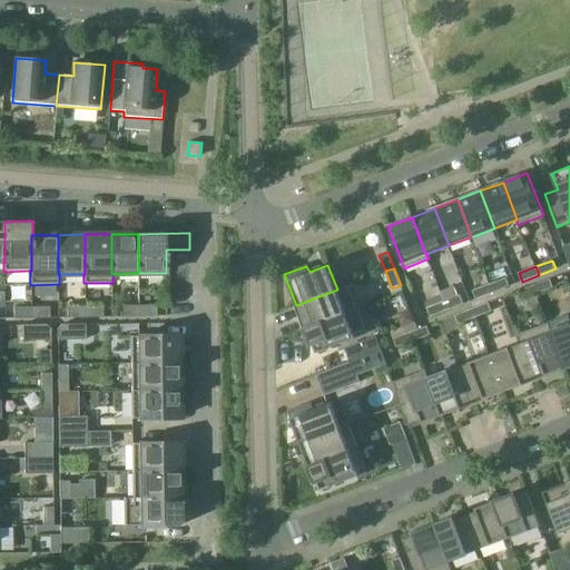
[(490,284),(493,293),(510,286),(507,277),(490,284)]
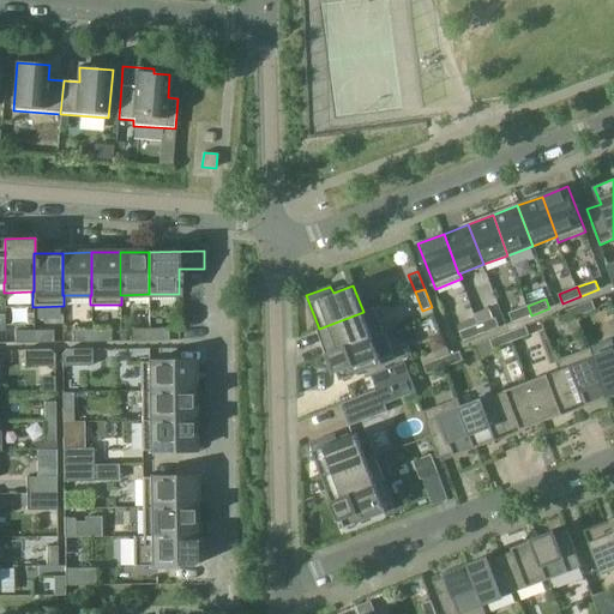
[(575,307),(578,317),(596,309),(593,301),(575,307)]
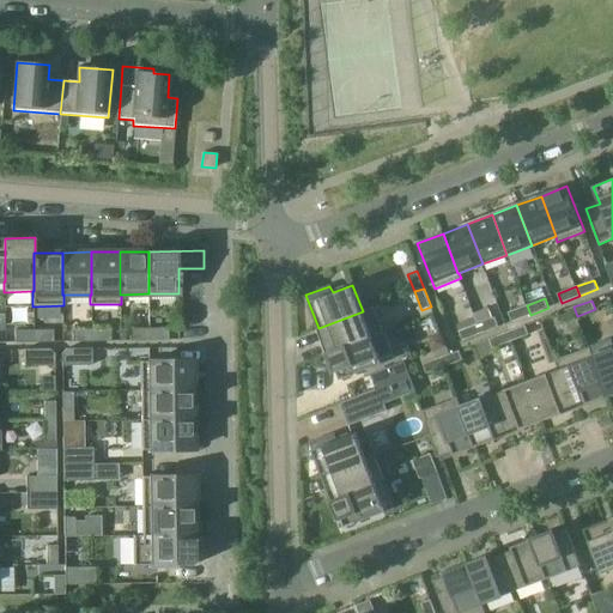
[(511,322),(530,315),(527,305),(509,313),(511,322)]
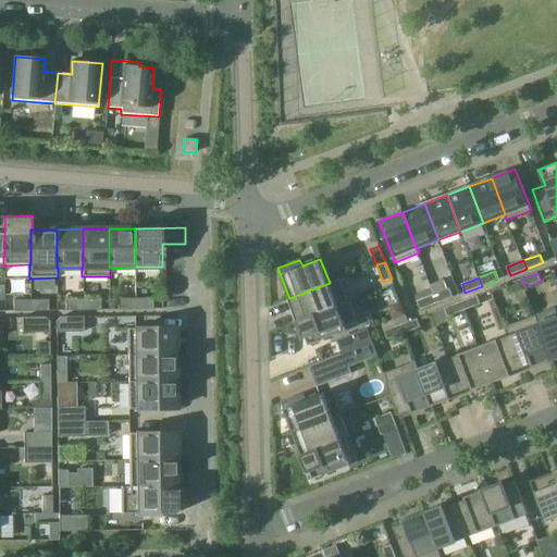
[(508,294),(524,287),(521,279),(505,285),(508,294)]
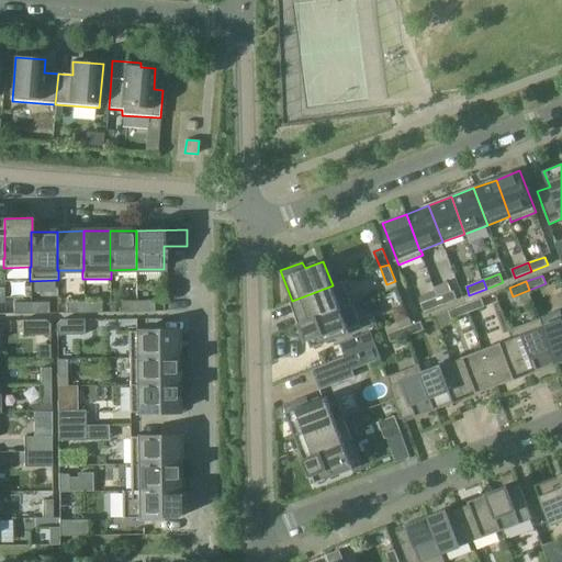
[(34,284),(34,298),(52,296),(51,283),(34,284)]
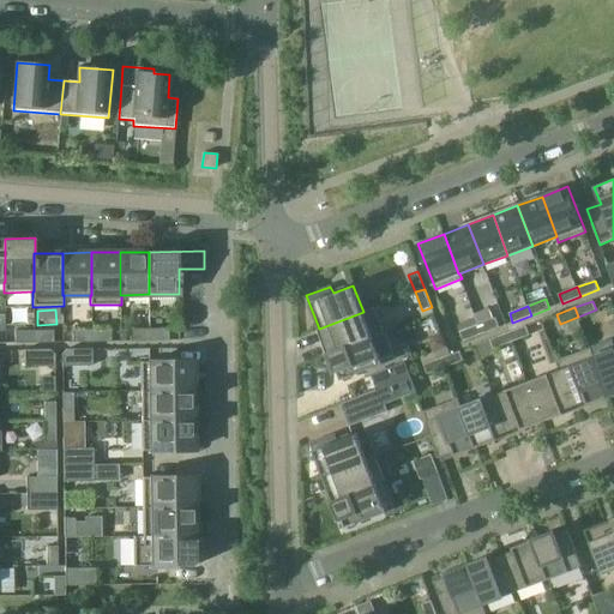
[(363,312),(319,329),(325,345),(329,345),(331,353),(329,354),(373,337),(363,312)]
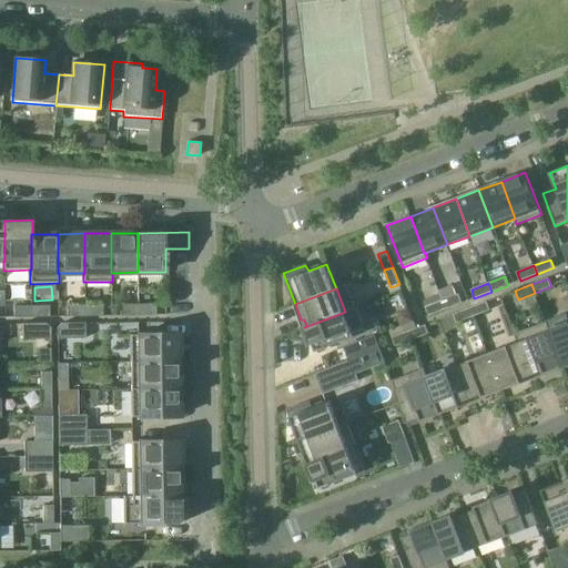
[(443,301),(445,310),(463,303),(459,294),(443,301)]
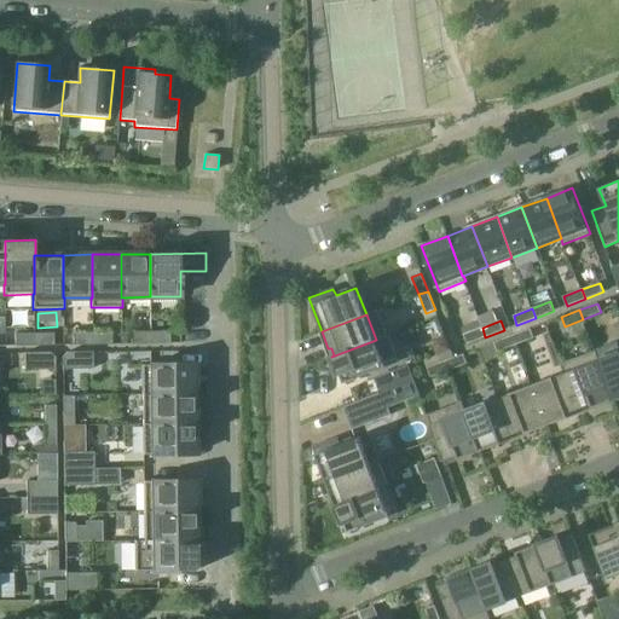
[(467,343),(485,337),(482,328),(463,335),(467,343)]
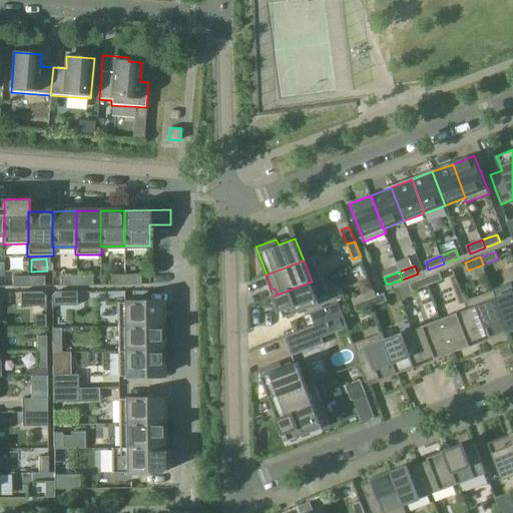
[(440,273),(425,278),(428,286),(443,280),(440,273)]
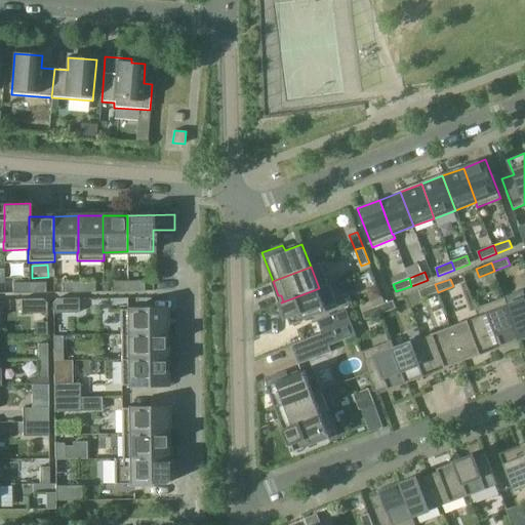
[(112,292),(128,291),(128,281),(112,281),(112,292)]
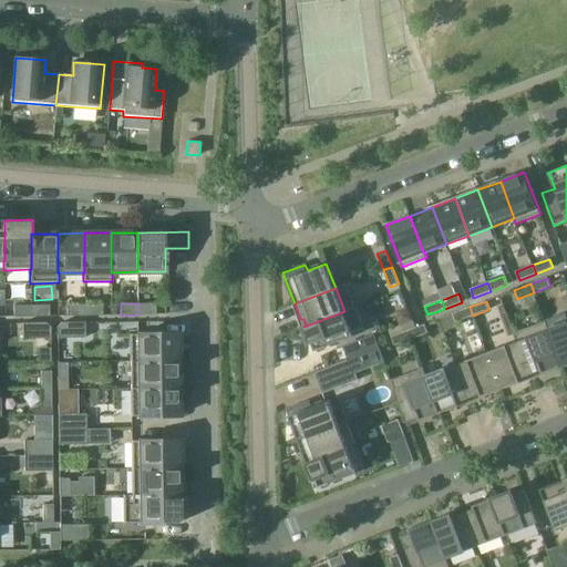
[(138,303),(138,315),(156,315),(156,303),(138,303)]
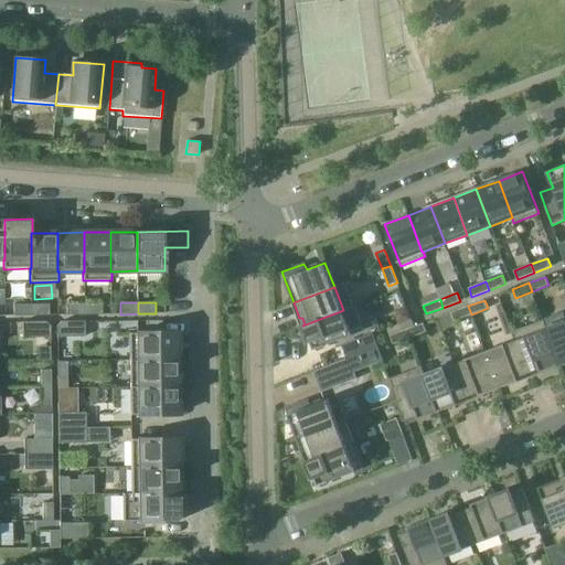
[(32,305),(32,316),(50,316),(50,304),(32,305)]
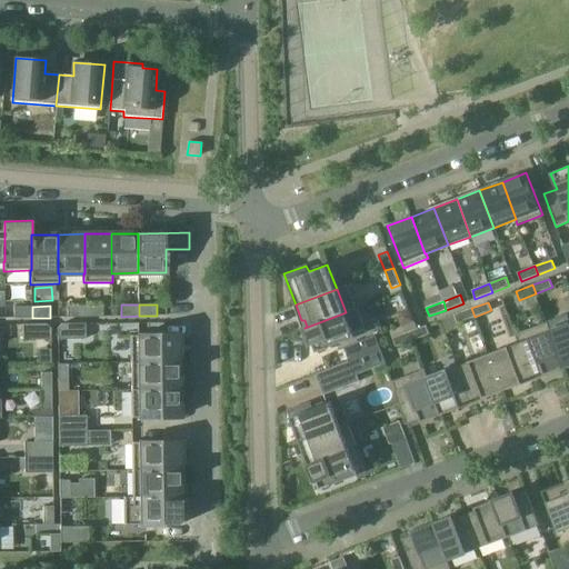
[(68,317),(86,317),(86,306),(68,306),(68,317)]
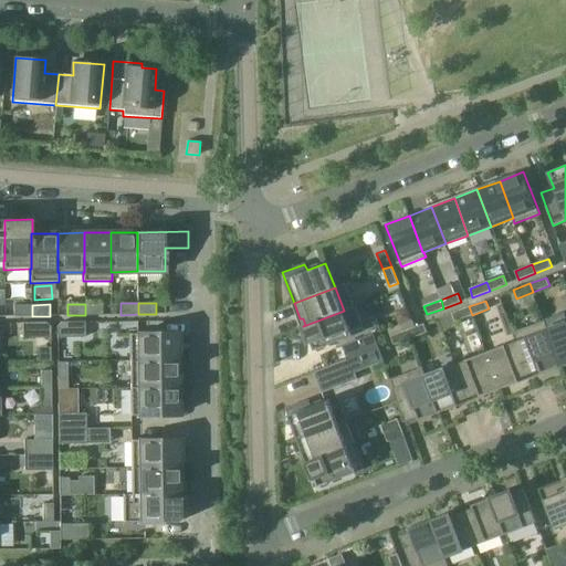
[(85,304),(85,315),(103,315),(103,304),(85,304)]
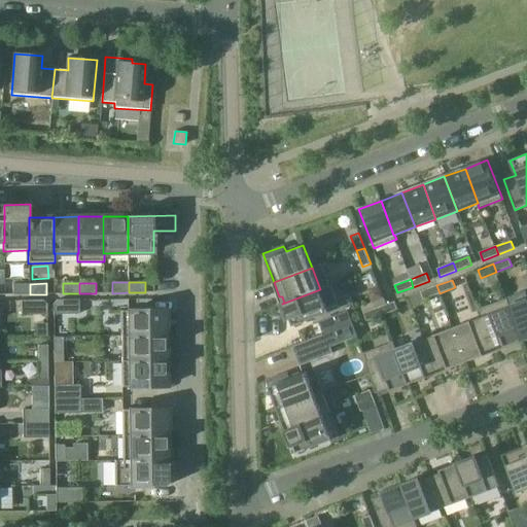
[(13,294),(30,294),(30,284),(13,284),(13,294)]
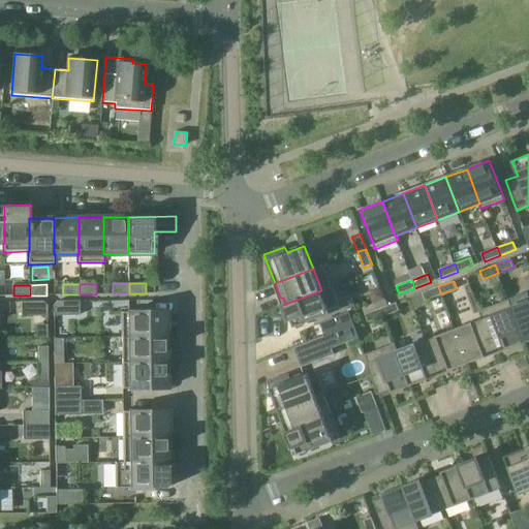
[(441,294),(438,286),(423,292),(426,301),(441,294)]
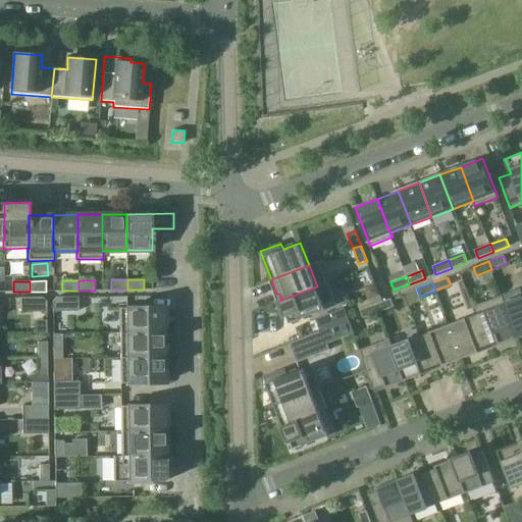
[(317,289),(317,286),(279,301),(285,316),(288,315),(291,323),(325,310),(324,307),(331,305),(324,285),(317,289)]
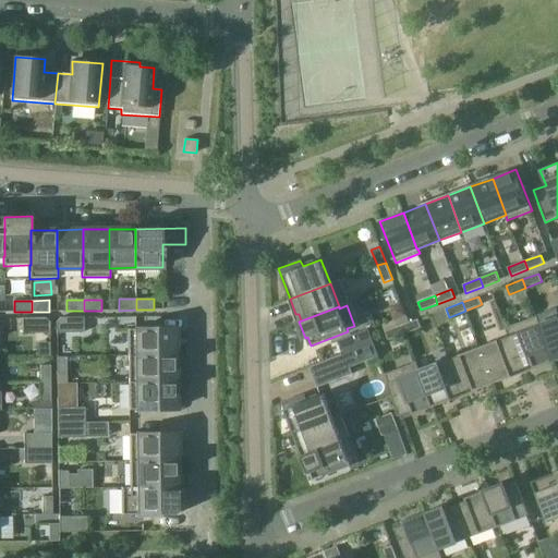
[(540,325),(541,324),(537,316),(506,328),(508,336),(509,336),(522,370),(533,365),(534,368),(554,361),(540,325)]
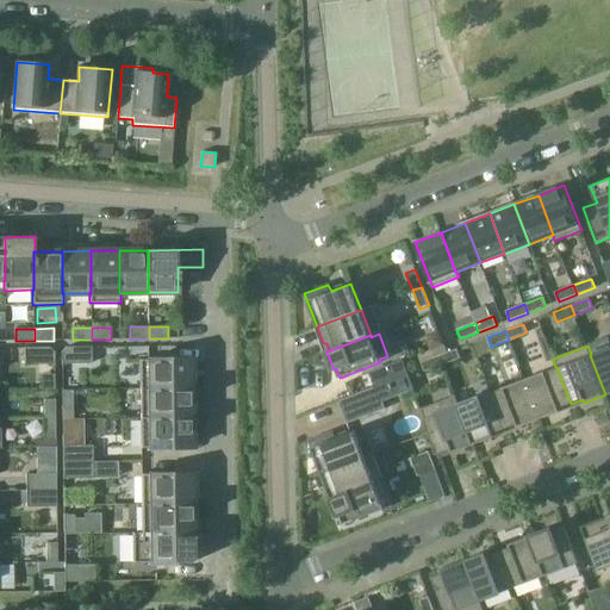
[(25,365),(55,363),(55,352),(49,347),(24,348),(25,365)]
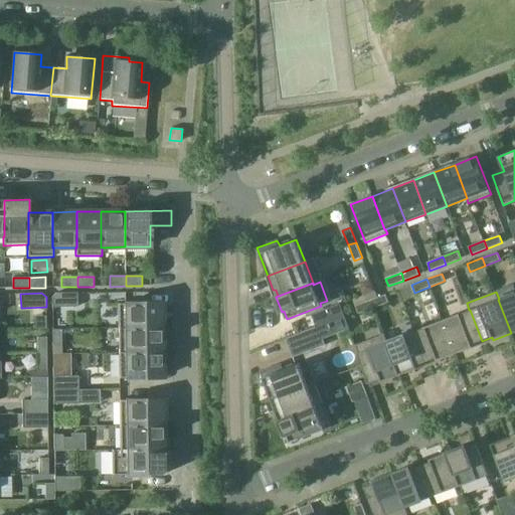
[(52,307),(77,307),(77,293),(55,293),(52,297),(52,307)]
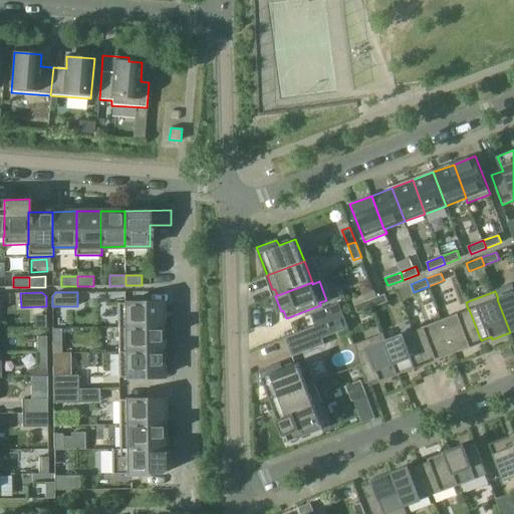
[(497,299),(510,332),(513,330),(513,292),(498,298),(497,299)]
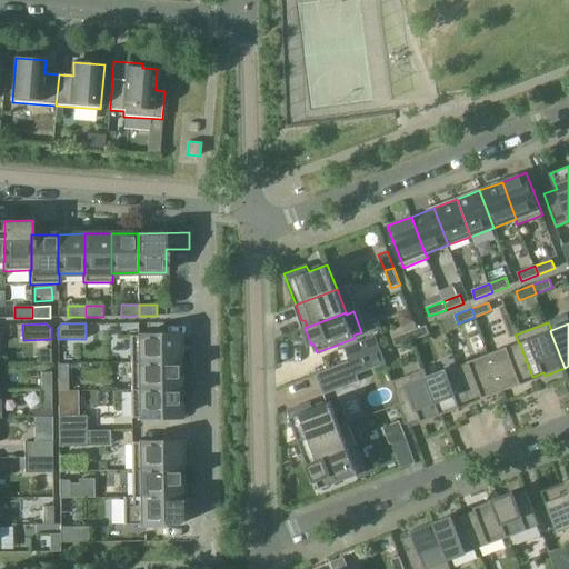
[(412,340),(430,333),(427,326),(410,331),(412,340)]
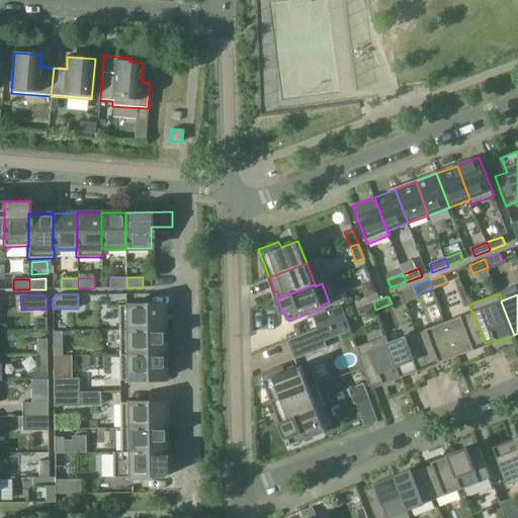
[(375,310),(373,301),(357,308),(360,316),(375,310)]
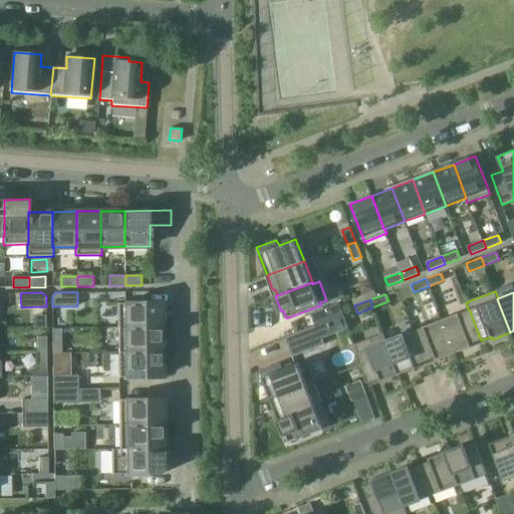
[(417,311),(412,299),(401,304),(406,316),(417,311)]
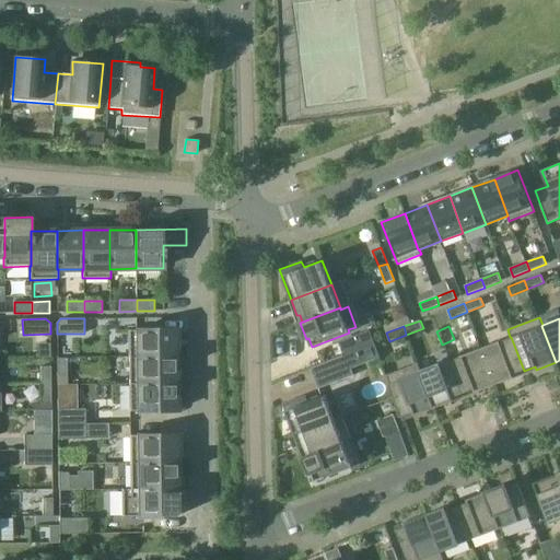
[(129,358),(177,357),(176,329),(128,330),(129,358)]
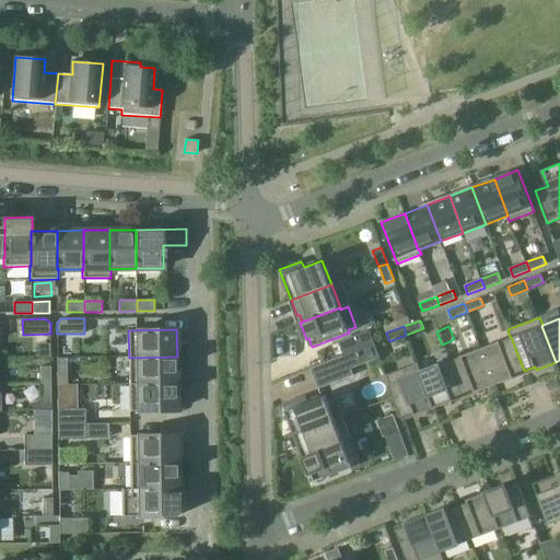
[(345,354),(345,356),(374,345),(369,331),(340,342),(345,354)]
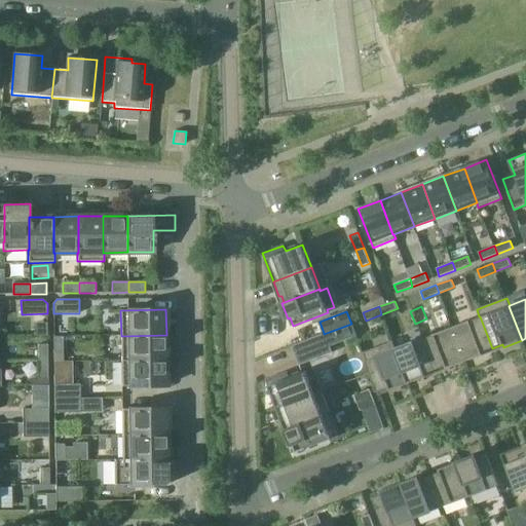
[(480,316),(479,316),(451,328),(464,362),(482,354),(482,352),(492,348),(480,316)]
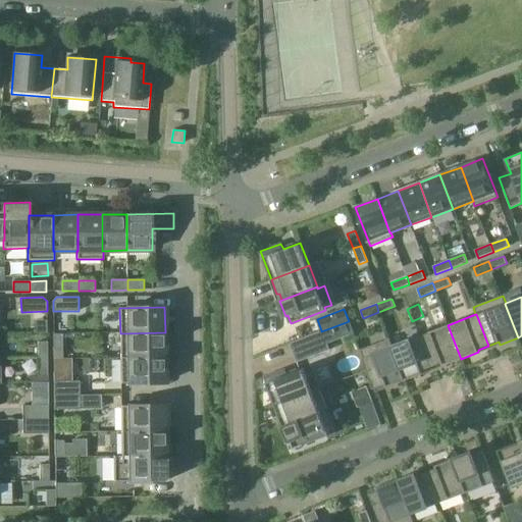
[(353,332),(349,321),(321,331),(321,330),(290,344),(298,362),(330,350),(327,343),(353,332)]
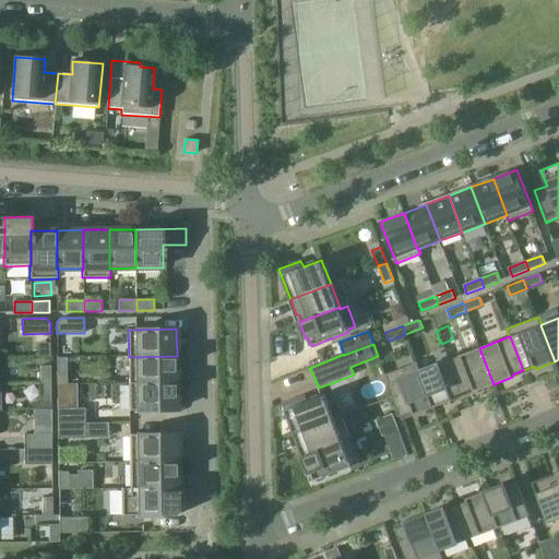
[(450,359),(463,393),(474,389),(475,392),(494,384),(479,348),(450,359)]
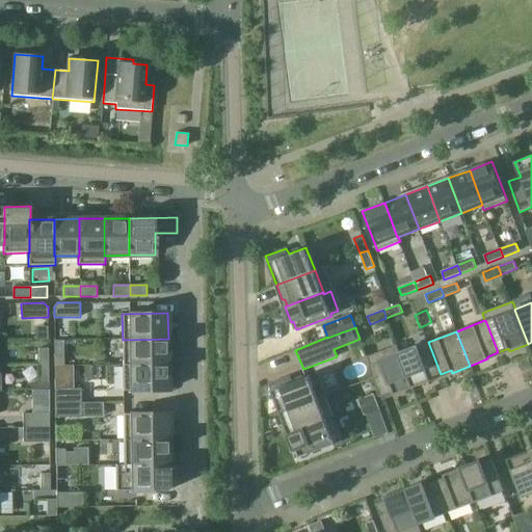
[(168,364),(168,339),(123,340),(123,365),(168,364)]
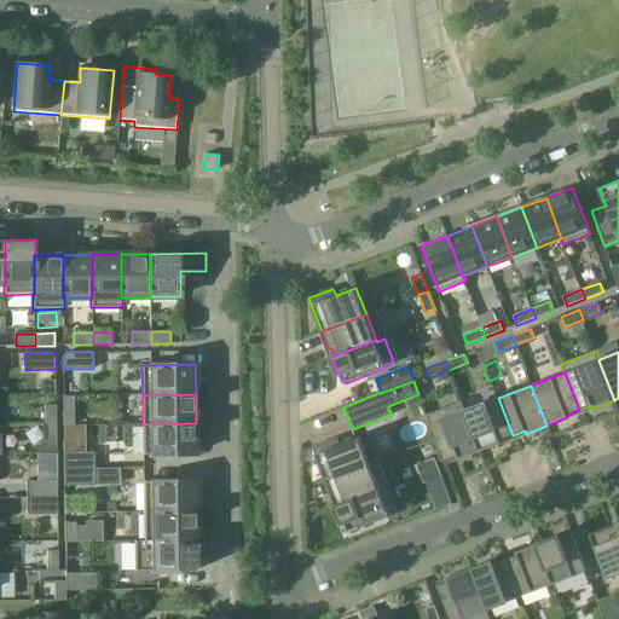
[(63,416),(74,416),(74,397),(63,397),(63,416)]
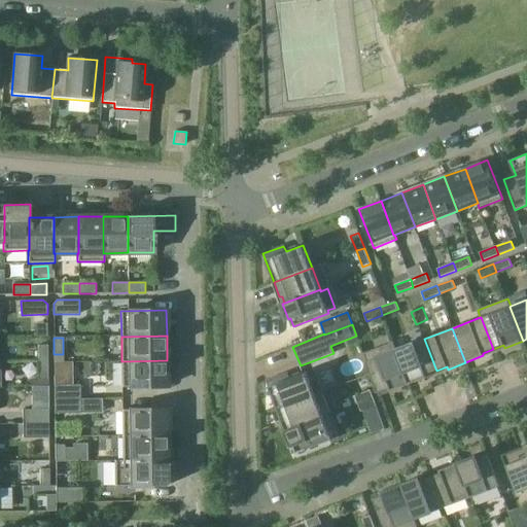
[(395,349),(409,384),(426,377),(425,375),(436,371),(424,339),(396,349),(395,349)]
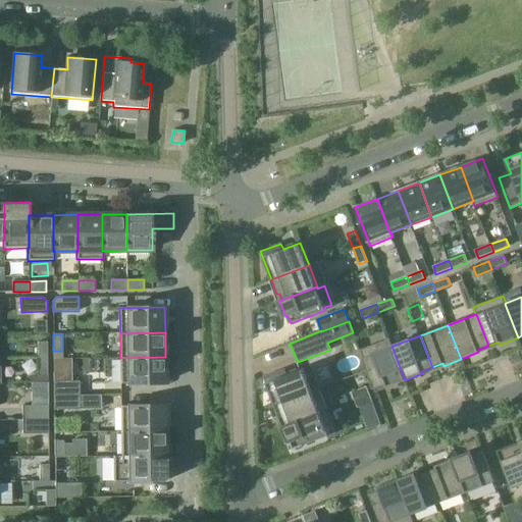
[(392,346),(393,346),(389,338),(360,350),(374,388),(385,384),(386,386),(405,380),(392,346)]
